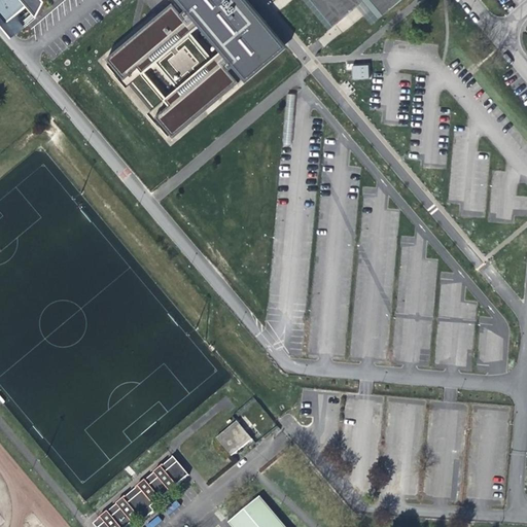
[(0,0),(11,15),(25,5),(34,16),(43,0),(42,0),(0,0)]
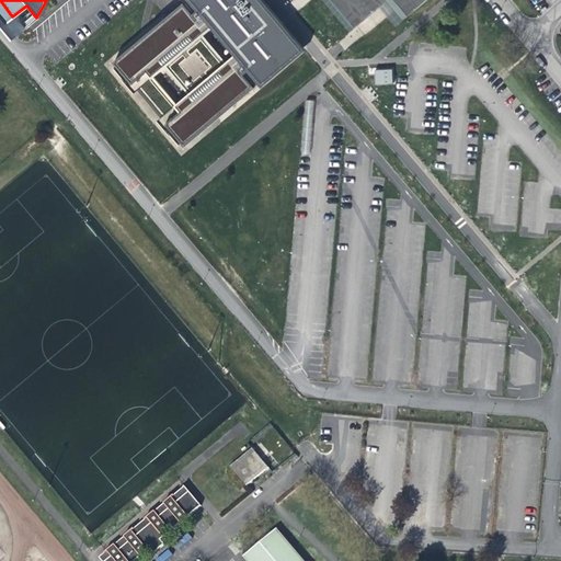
[(260,0),(187,0),(263,88),(305,52),(260,0)]
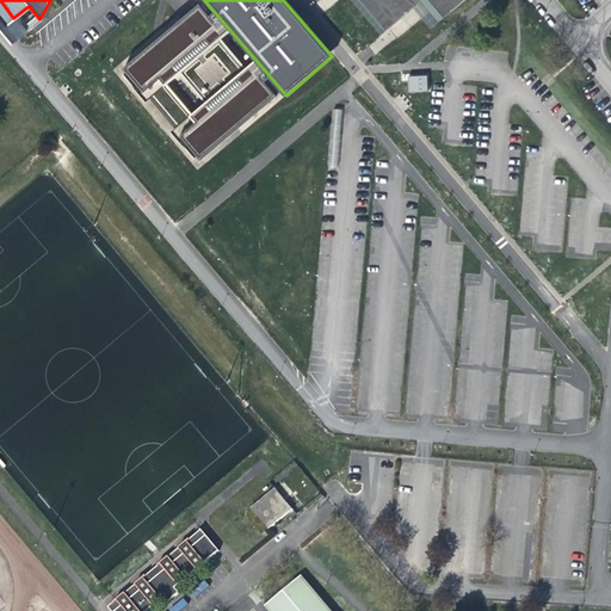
[(439,0),(449,11),(462,0),(357,0),(383,30),(419,0),(439,0)]
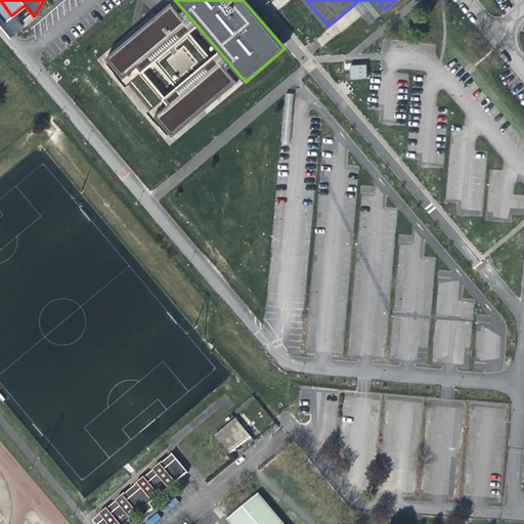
[(377,0),(360,0),(375,17),(385,9),(377,0)]
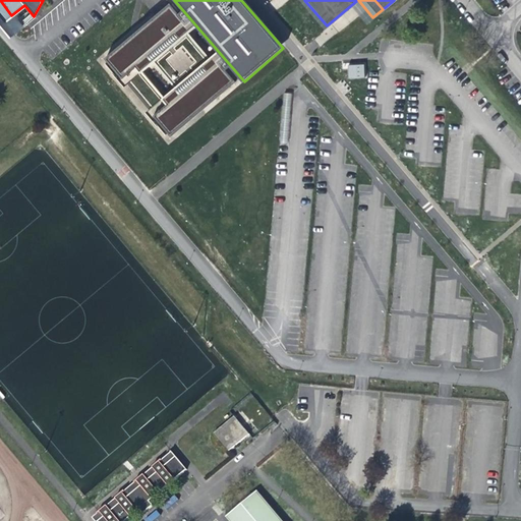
[(170,8),(110,61),(122,76),(136,67),(141,72),(188,32),(170,8)]
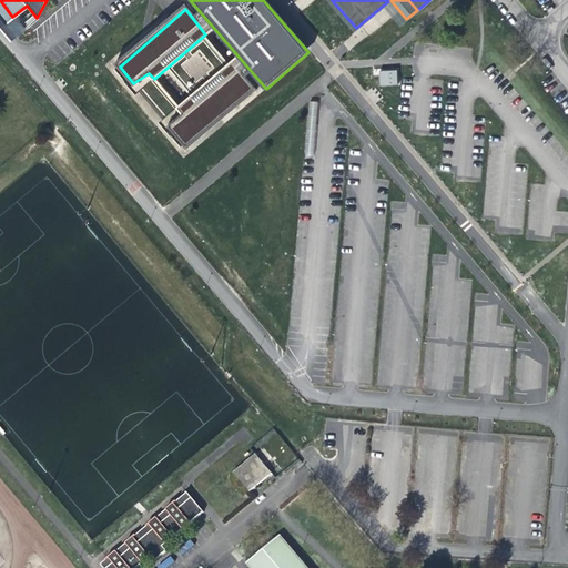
[(234,66),(180,109),(184,118),(174,128),(189,145),(252,89),(234,66)]
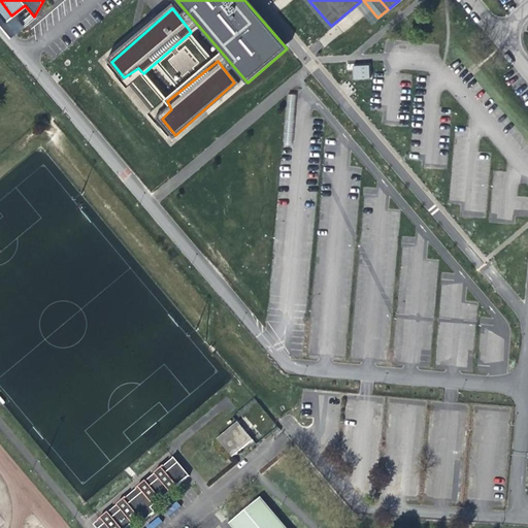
[(353,66),(354,79),(369,79),(369,65),(353,66)]
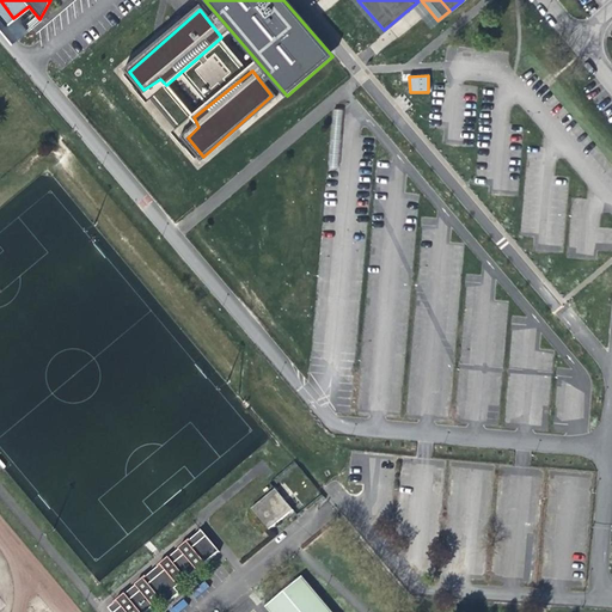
[(292,512),(274,491),(250,510),(267,531),(292,512)]
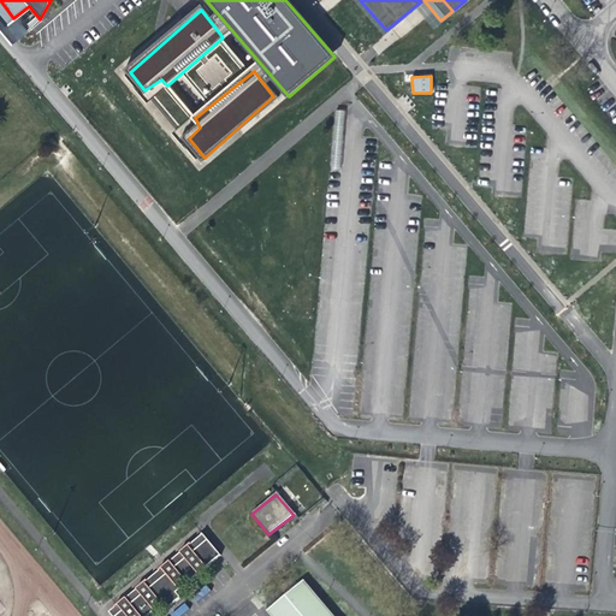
[(123,610),(116,615),(148,615),(165,603),(170,608),(181,598),(176,593),(219,557),(206,542),(193,554),(188,546),(179,554),(184,560),(175,568),(169,562),(161,569),(166,575),(149,588),(144,582),(136,590),(141,596),(131,604),(126,598),(118,604),(123,610)]
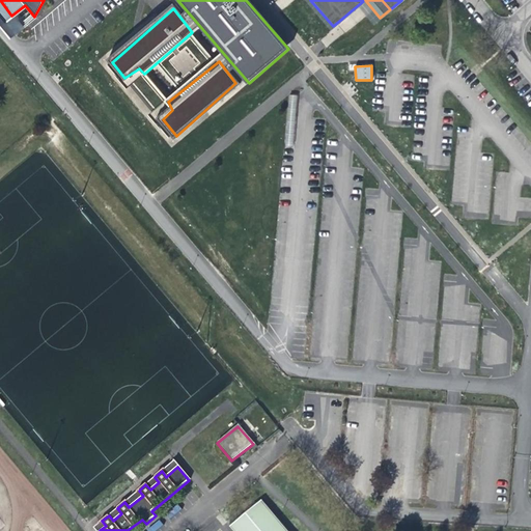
[(285,530),(261,502),(229,529),(230,530),(285,530)]
